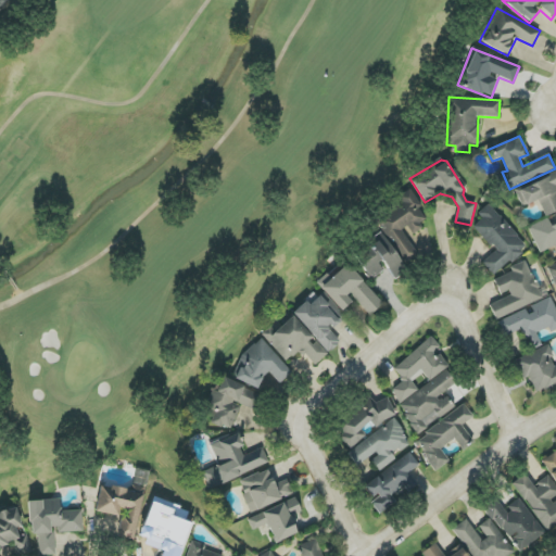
[(555,173),(515,190),(521,206),(539,200),(545,216),(555,212),(555,187),(555,188),(555,187),(555,173)]
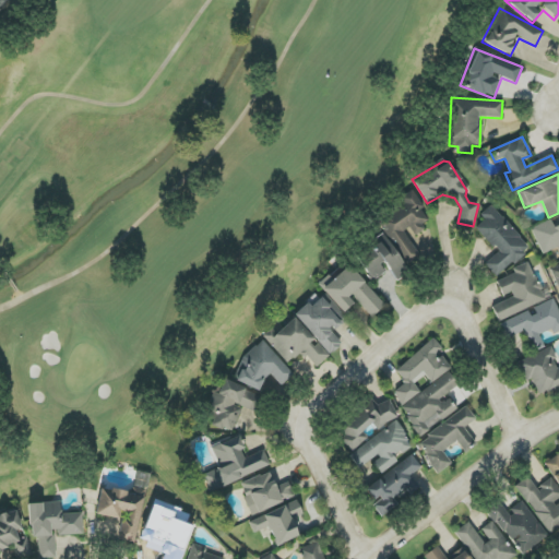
[(419,257),(404,232),(409,228),(413,235),(431,223),(412,190),(400,198),(404,205),(379,221),(406,264),(419,257)]
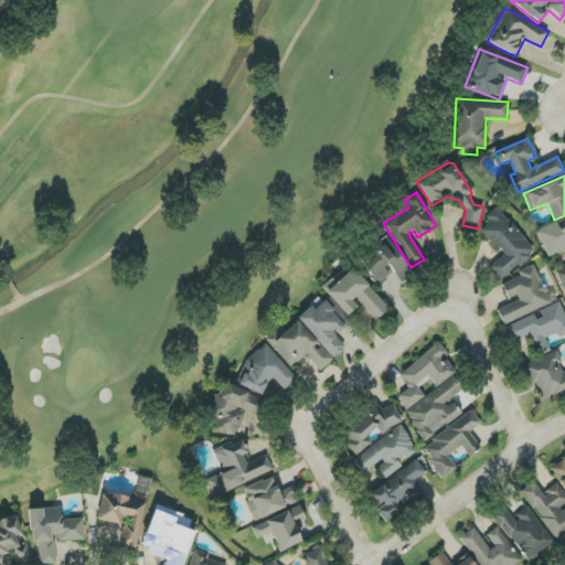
[(490,267),(502,281),(535,251),(497,208),(486,217),(490,223),(481,232),(503,255),(490,267)]
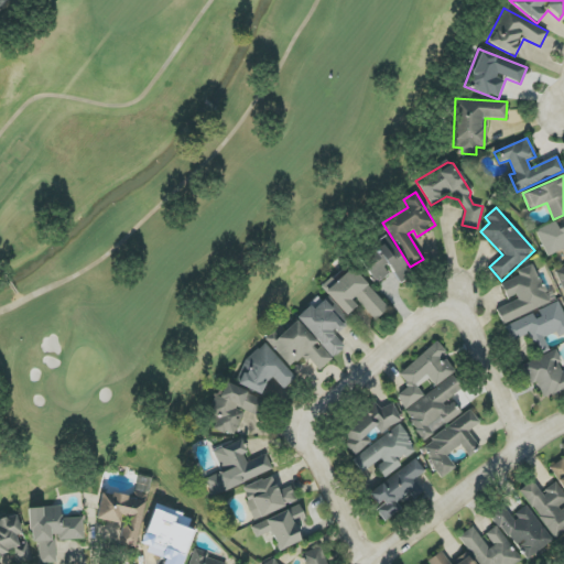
[(563,249),(563,216),(563,217),(563,220),(563,227),(559,229),(555,223),(537,230),(546,257),(563,249)]
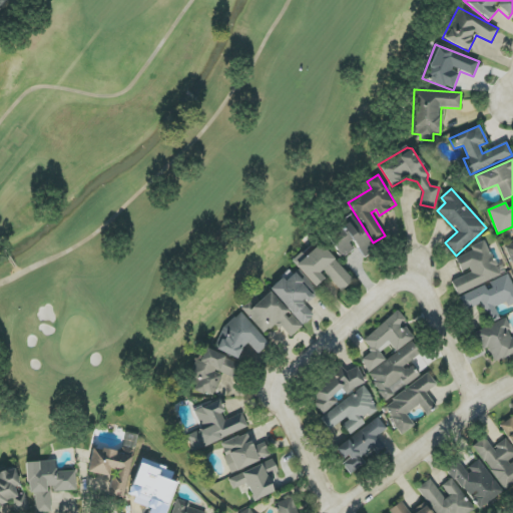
[(363,259),(375,250),(352,214),(339,222),(343,228),(329,237),(342,258),(356,248),(363,259)]
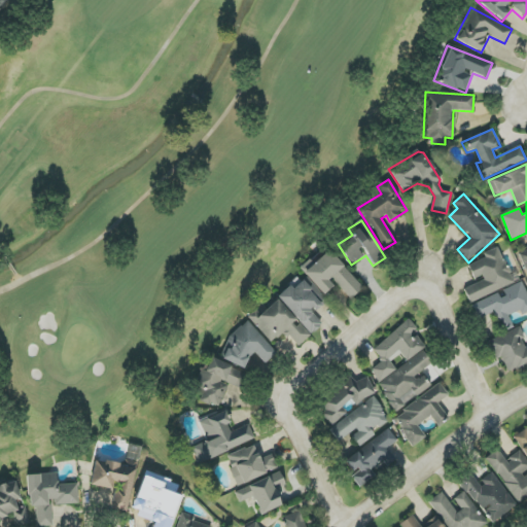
[(526,245),(518,249),(526,273),(526,245)]
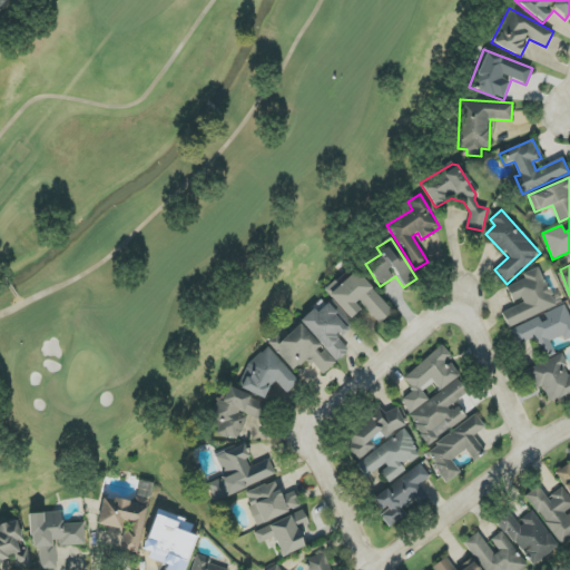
[(349,320),(363,307),(377,324),(392,312),(353,267),(325,292),(349,320)]
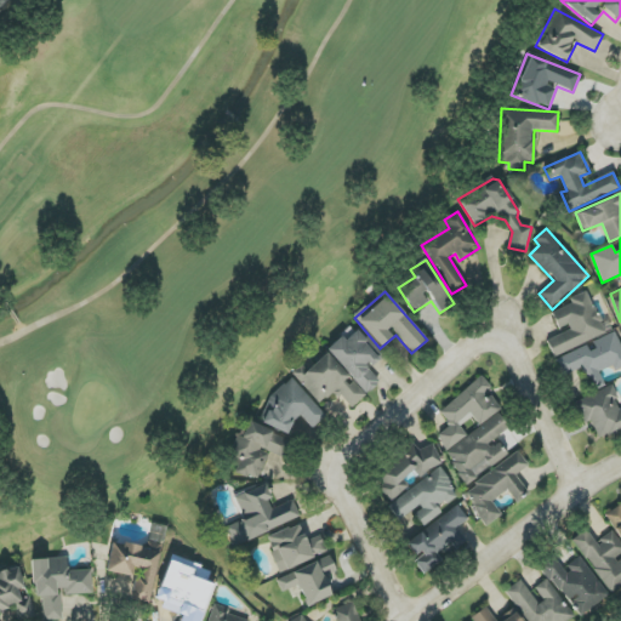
[(553,357),(607,334),(587,291),(569,300),(571,305),(551,313),(560,334),(546,340),(553,357)]
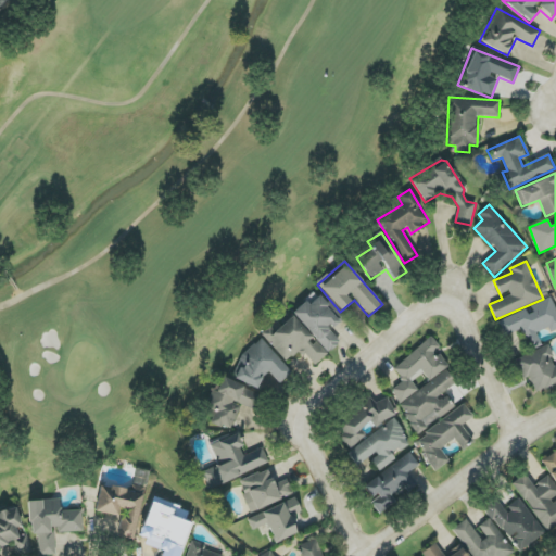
[(293,313),(328,354),(340,343),(329,330),(340,320),(318,297),(308,305),(306,301),(293,313)]
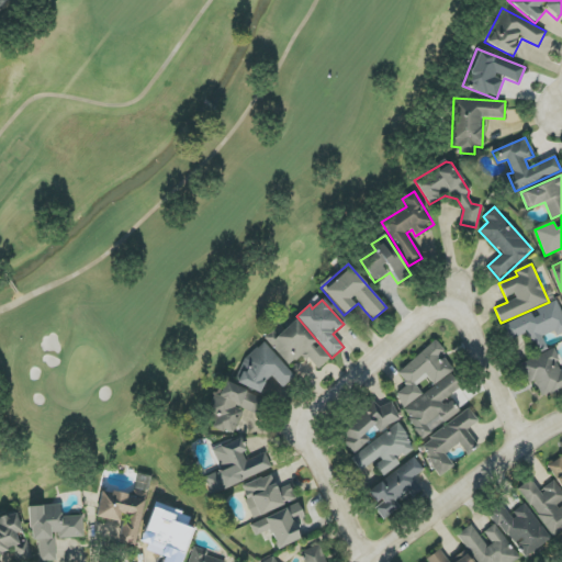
[(503,325),(508,341),(529,334),(538,353),(548,350),(543,338),(561,330),(561,311),(558,301),(534,310),(535,313),(503,325)]
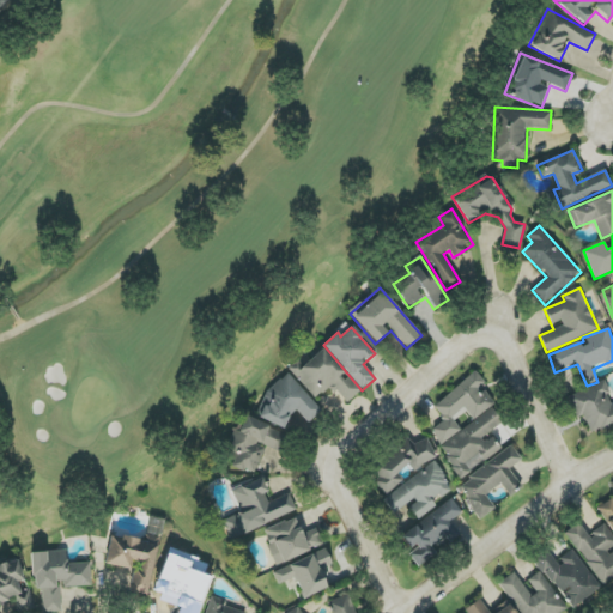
[(303,366),(297,360),(287,369),(316,399),(331,386),(346,404),(360,390),(322,349),(303,366)]
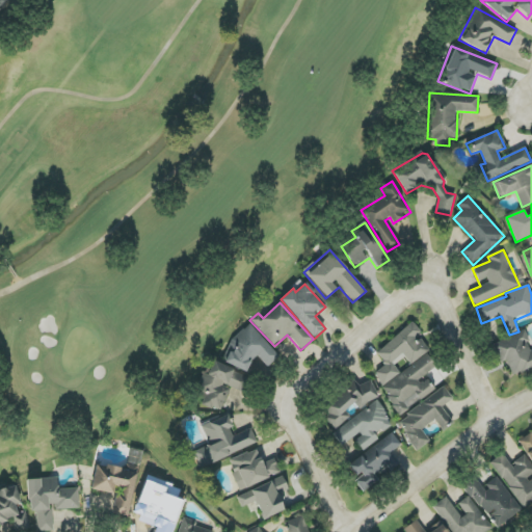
[(401,416),(435,389),(425,376),(440,366),(417,338),(422,334),(414,323),(376,352),(387,365),(374,374),(383,387),(380,390),(401,416)]
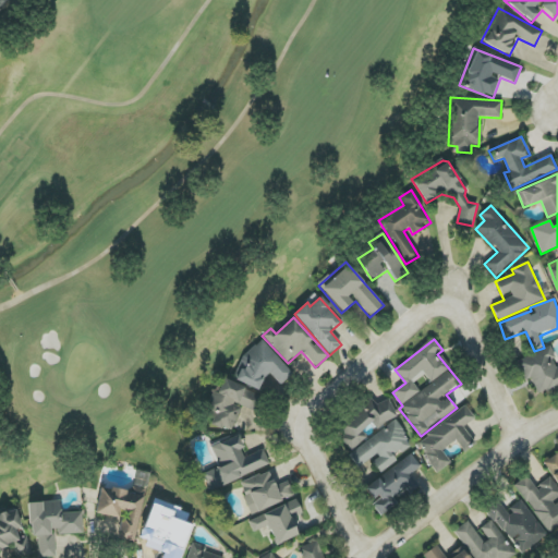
[(292,374),(263,341),(231,371),(252,391),(270,375),(280,385),(292,374)]
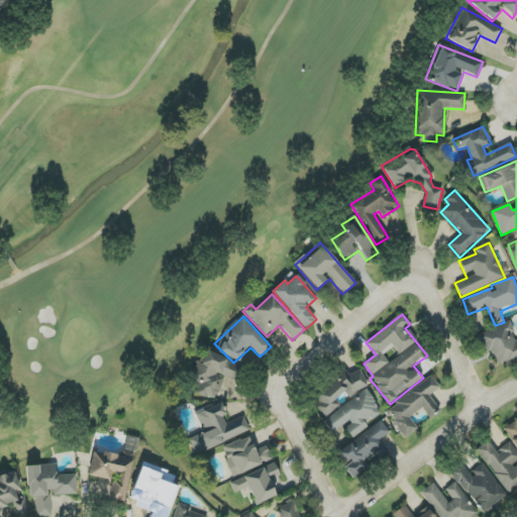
[(516,357),(516,340),(509,321),(480,334),(488,352),(492,350),(499,367),(516,357)]
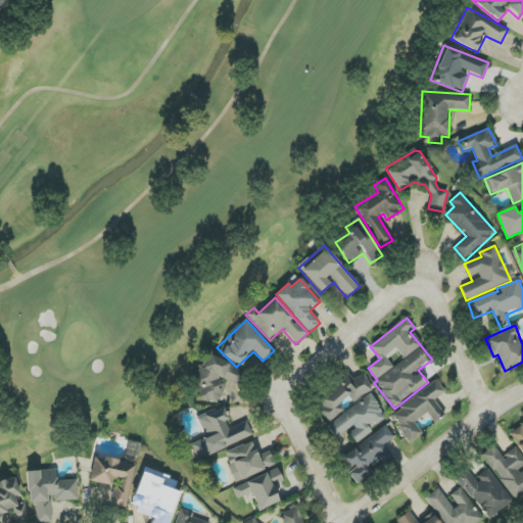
[(227,381),(238,385),(244,370),(205,355),(192,389),(200,392),(198,397),(218,405),(227,381)]
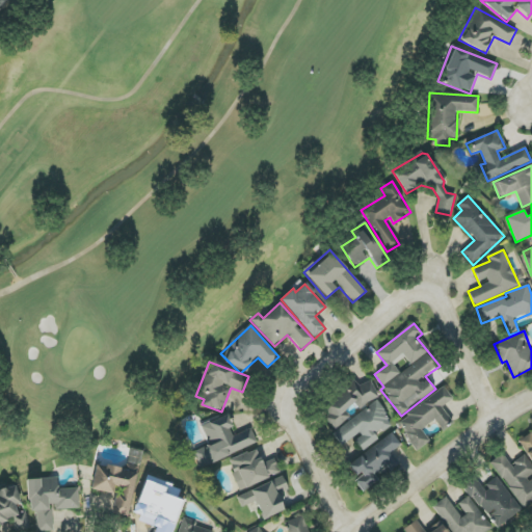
[(337,429),(350,417),(345,411),(353,403),(361,411),(379,394),(367,380),(361,388),(353,379),(320,411),(337,429)]
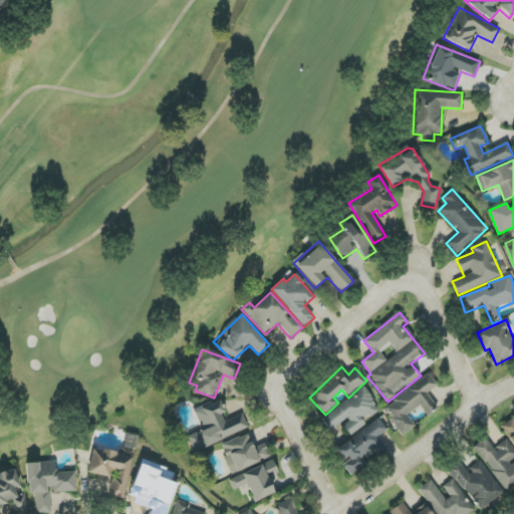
[(437,386),(430,374),(382,408),(403,436),(416,427),(407,415),(420,406),(427,417),(438,409),(427,394),(437,386)]
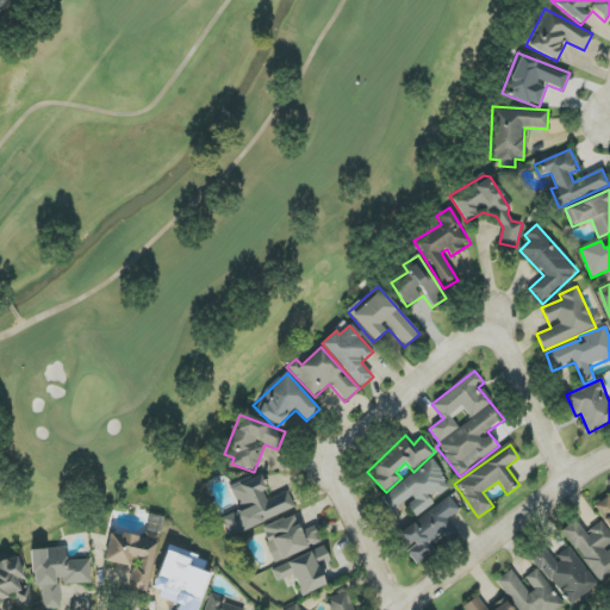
[(450,487),(433,461),(380,496),(391,512),(406,503),(416,517),(435,504),(431,499),(450,487)]
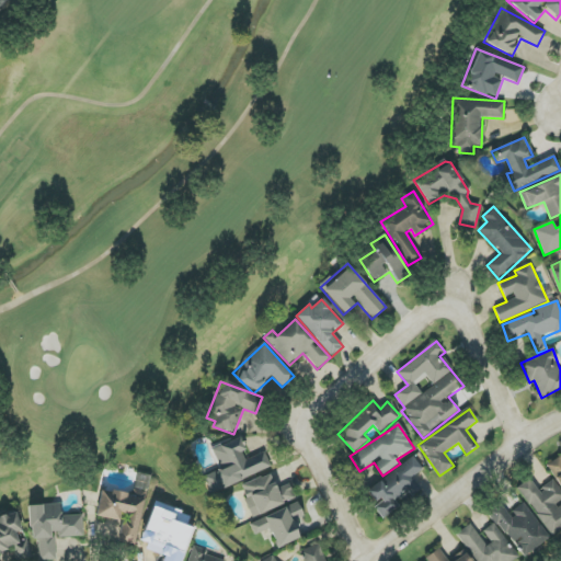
[(212,493),(272,468),(265,453),(249,459),(239,437),(213,449),(220,469),(204,477),(212,493)]
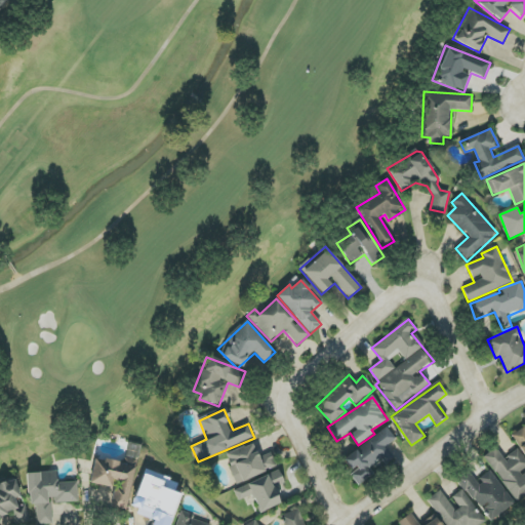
[(524,427),(514,433),(524,451),(524,427)]
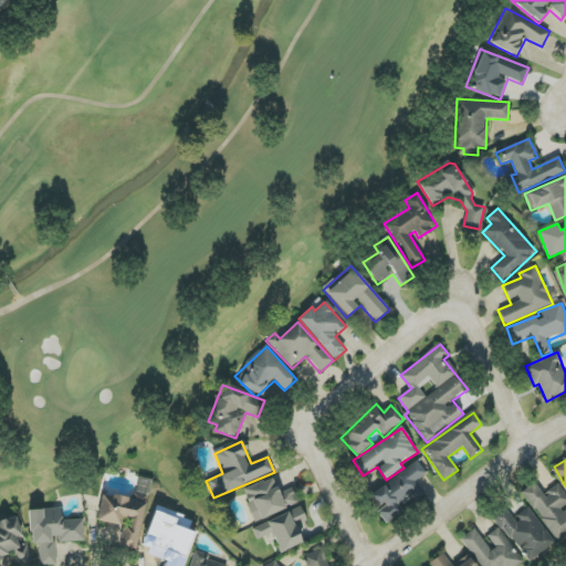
[(369,495),(379,509),(377,511),(386,524),(402,512),(397,504),(411,495),(415,501),(425,494),(416,481),(427,474),(418,462),(369,495)]
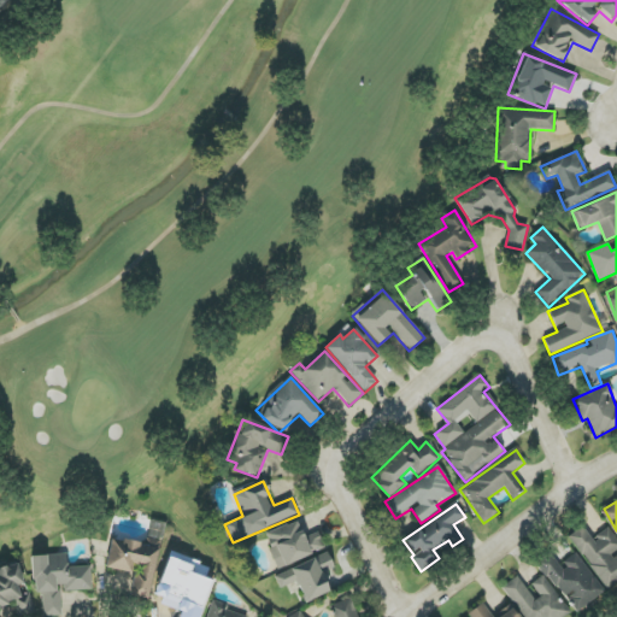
[(278,569),(325,548),(318,532),(305,538),(298,521),(264,535),(278,569)]
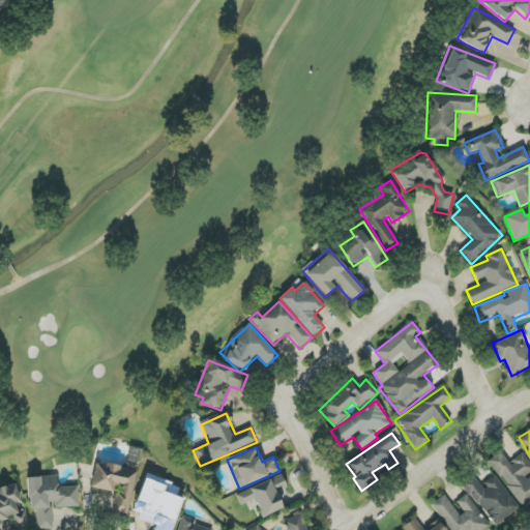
[(521,506),(529,499),(529,464),(523,453),(508,464),(501,452),(489,461),(521,506)]
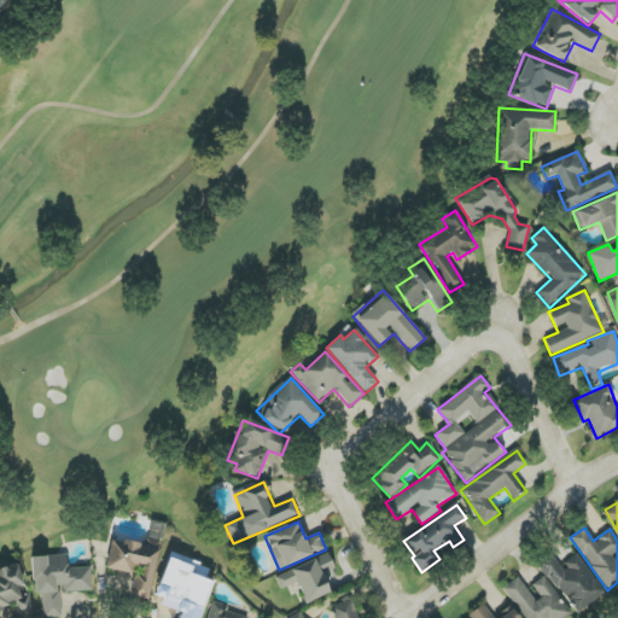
[(106,570),(134,575),(130,593),(150,595),(158,546),(112,537),(106,570)]
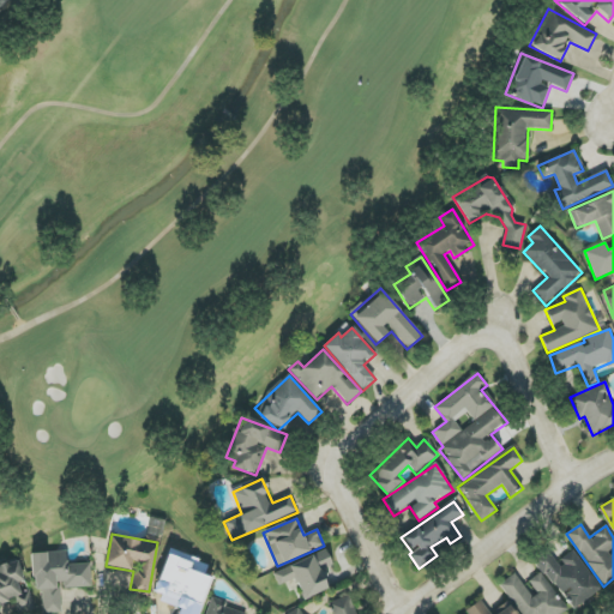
[(178,613),(197,613),(205,589),(200,588),(209,564),(192,558),(194,549),(181,545),(170,577),(160,573),(152,595),(181,605),(178,613)]
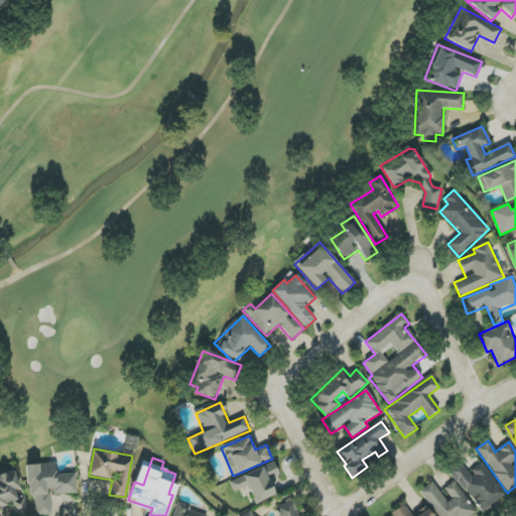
[(481,513),(506,495),(482,463),(469,472),(462,462),(449,470),(481,513)]
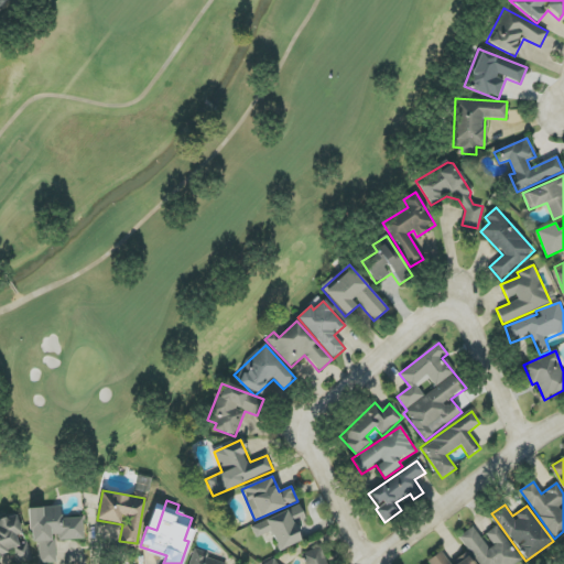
[(306,520),(300,506),(251,527),(256,538),(271,531),(280,551),(301,541),(294,525),(306,520)]
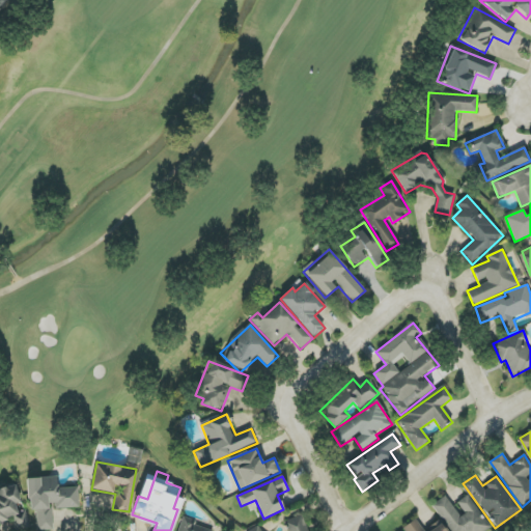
[(27,478),(29,510),(36,510),(37,530),(53,530),(52,509),(79,508),(78,487),(58,488),(57,477),(27,478)]
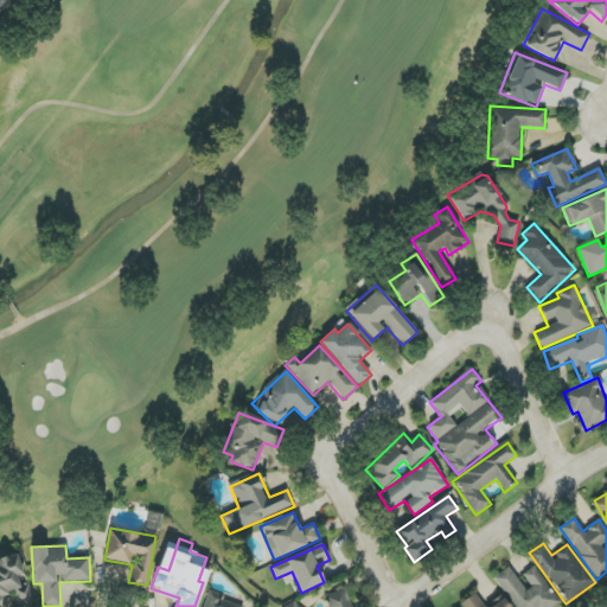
[(0,599),(17,595),(19,605),(33,601),(29,582),(24,585),(17,555),(0,558),(0,599)]
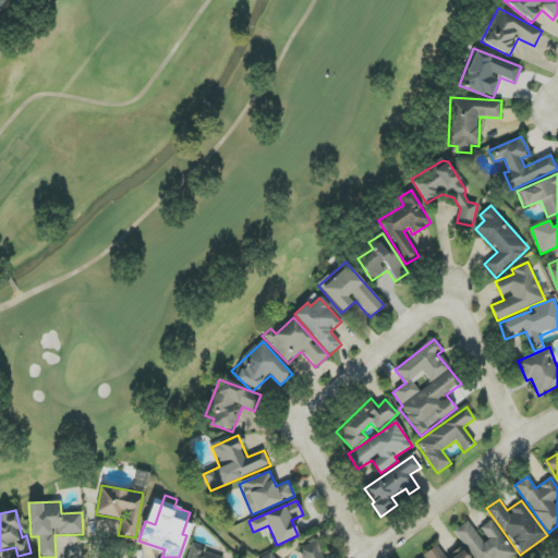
[(481,528),(487,540),(483,543),(469,521),(455,530),(473,557),(509,557),(514,555),(492,520),(481,528)]
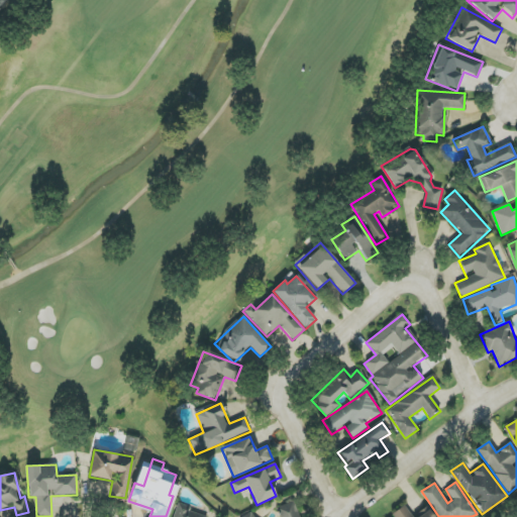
[(207,516),(208,515),(177,506),(173,516),(207,516)]
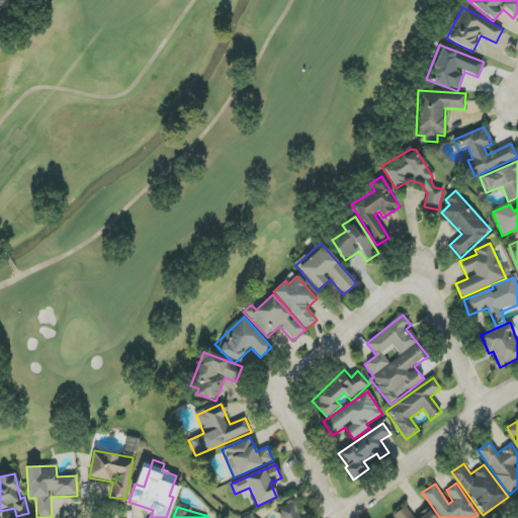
[(394,515),(396,517),(435,517),(429,508),(415,517),(413,517),(406,507),(394,515)]
